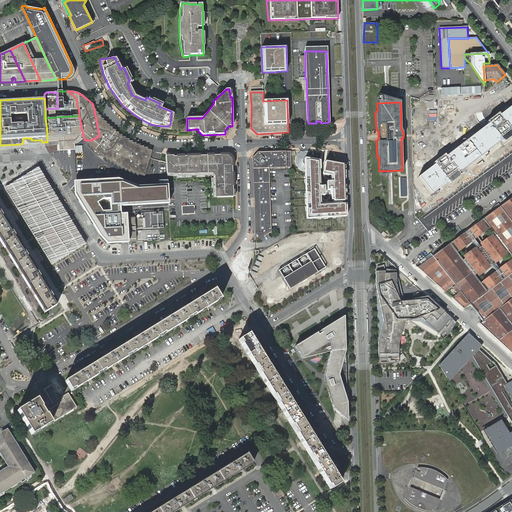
[(511,105),(418,177),(432,195),(511,132),(511,105)]
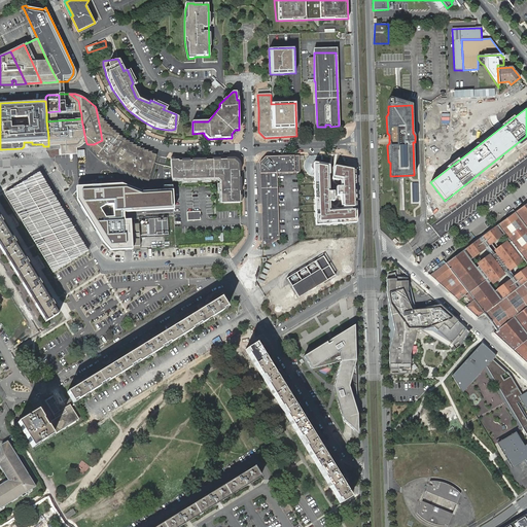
[(65,144),(65,145),(76,144),(81,139),(82,140),(85,142),(86,143),(84,135),(81,118),(75,119),(58,120),(46,121),(48,136),(48,140),(48,145),(60,145),(65,144)]
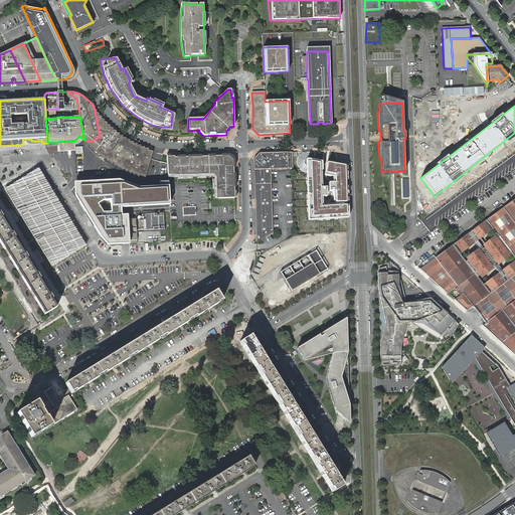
[(110,128),(107,131),(108,132),(109,133),(111,135),(114,137),(117,139),(119,141),(123,143),(123,141),(127,143),(130,145),(133,146),(135,148),(139,150),(143,151),(145,152),(137,175),(145,177),(153,152),(149,151),(143,148),(132,143),(121,136),(114,132),(110,128)]
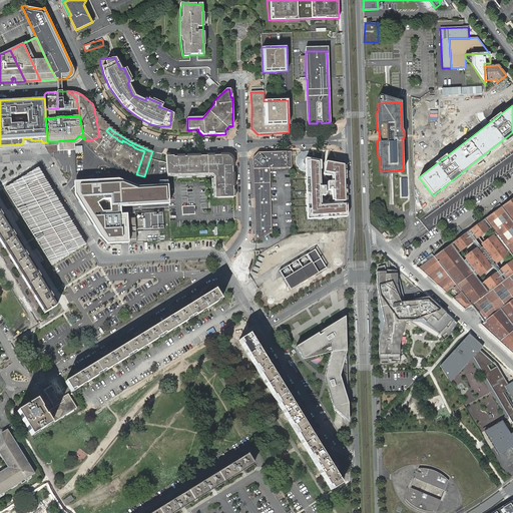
[(95,138),(91,140),(93,148),(95,150),(99,153),(102,155),(102,156),(105,158),(109,160),(112,162),(115,164),(116,164),(120,167),(123,168),(127,170),(131,172),(136,174),(144,151),(142,150),(138,149),(134,147),(132,145),(129,144),(126,142),(122,140),(122,142),(118,140),(116,138),(113,136),(110,134),(108,132),(107,131),(100,135),(99,136),(95,138)]
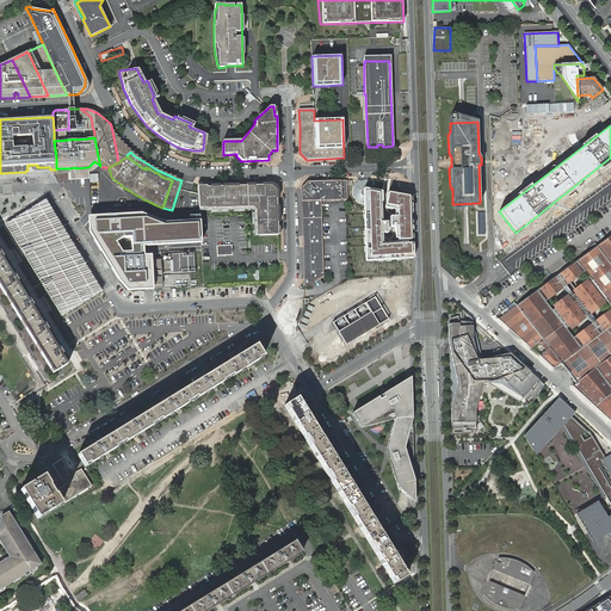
[(302,187),(304,288),(326,275),(323,202),(347,202),(347,185),(347,180),(309,181),(302,187)]
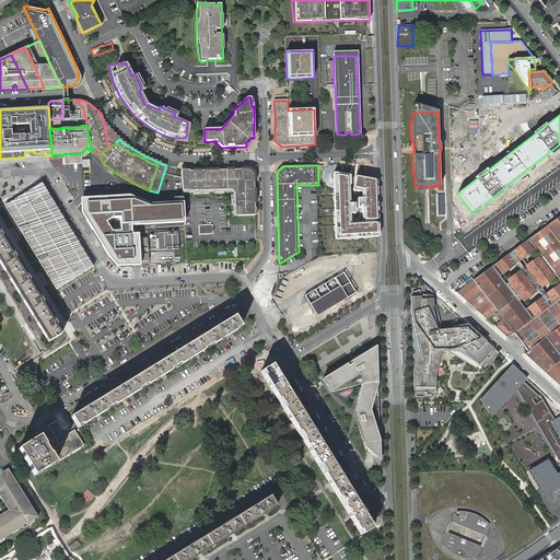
[(241,167),(241,170),(248,170),(254,174),(254,182),(256,182),(255,173),(249,167),(241,167)]
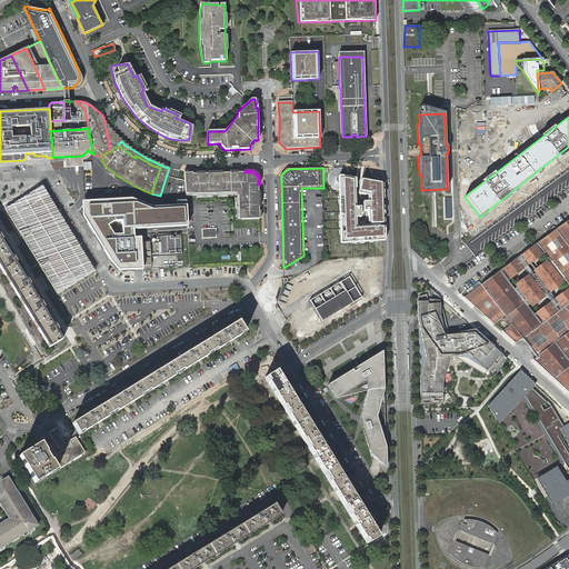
[(185,171),(186,193),(192,193),(200,193),(200,195),(231,193),(231,190),(238,190),(240,190),(240,196),(238,196),(239,211),(241,211),(242,219),(259,219),(259,218),(259,211),(259,207),(258,192),(258,185),(258,177),(252,172),(245,172),(237,172),(230,173),(222,173),(208,173),(205,173),(197,173),(192,173),(192,171),(185,171)]
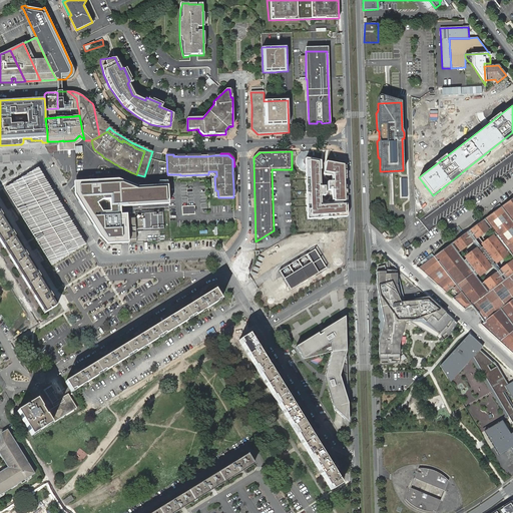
[(321,160),(306,158),(308,219),(348,217),(348,204),(320,205),(319,170),(322,169),(321,160)]
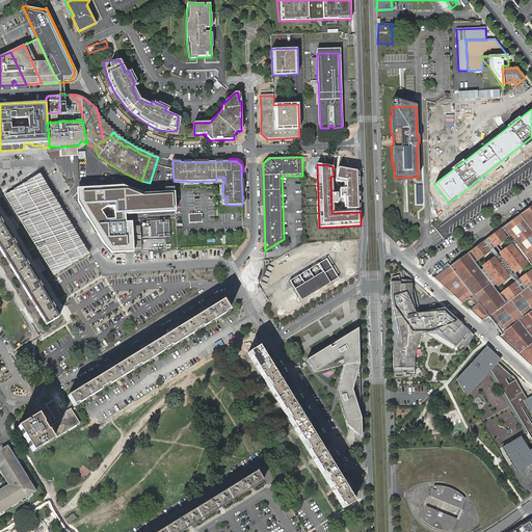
[(358,171),(339,167),(338,178),(347,180),(347,188),(341,188),(341,195),(348,196),(347,209),(360,208),(358,171)]
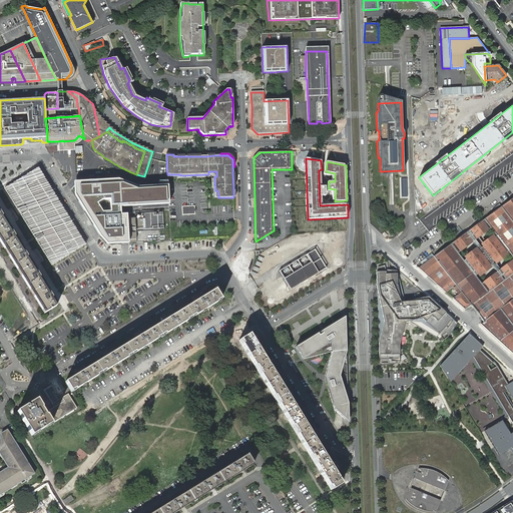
[(61,206),(38,168),(21,178),(4,188),(52,267),(86,245),(61,206)]
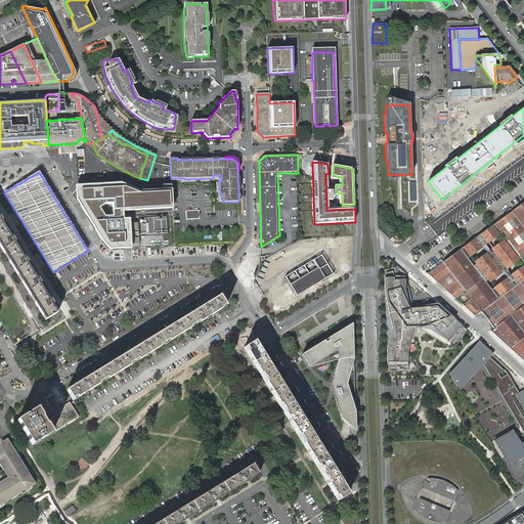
[(451,206),(465,197),(460,189),(446,199),(451,206)]
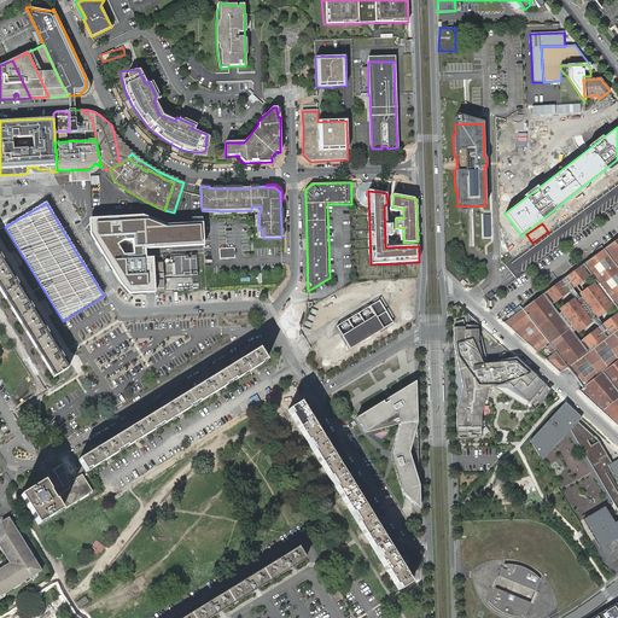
[(617,238),(612,243),(576,270),(523,309),(519,305),(508,314),(511,318),(503,322),(537,354),(547,347),(552,354),(544,360),(559,373),(567,367),(575,378),(582,388),(578,391),(617,426),(617,238)]
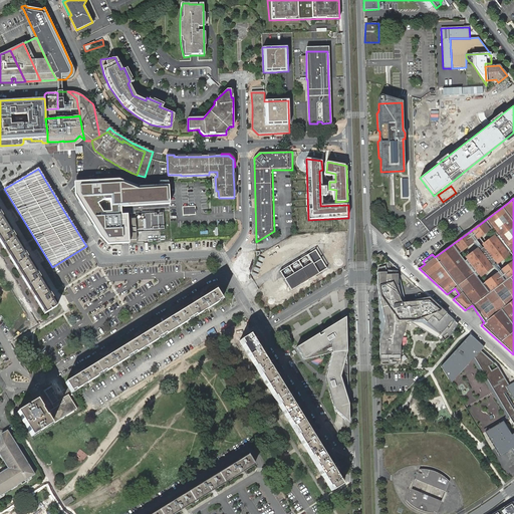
[(438,198),(429,201),(432,208),(441,205),(438,198)]
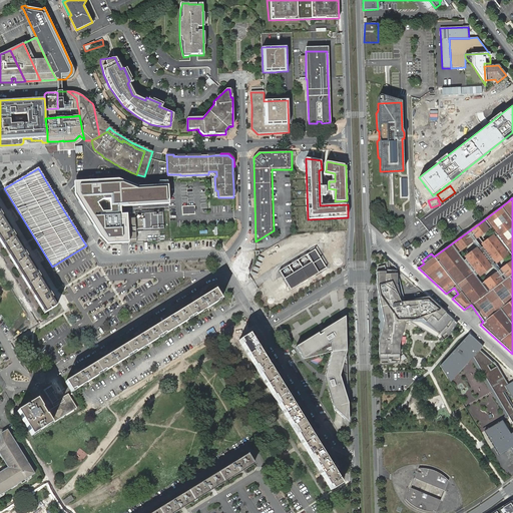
[(194,205),(182,206),(182,214),(195,214),(194,205)]
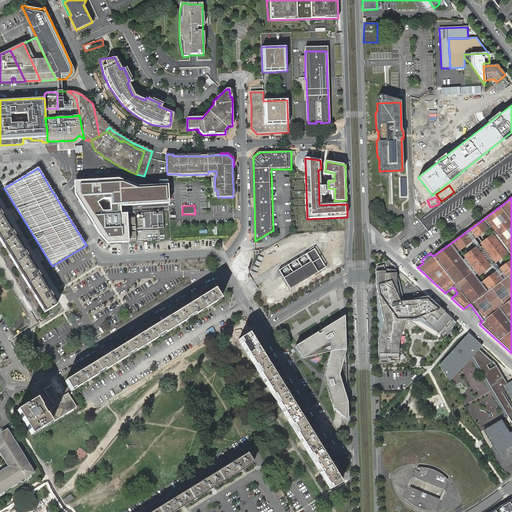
[(490,206),(483,212),(486,215),(494,209),(490,206)]
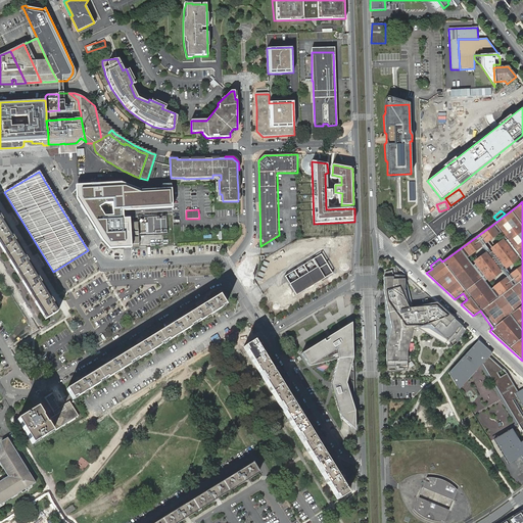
[(167,233),(165,217),(138,218),(139,235),(167,233)]
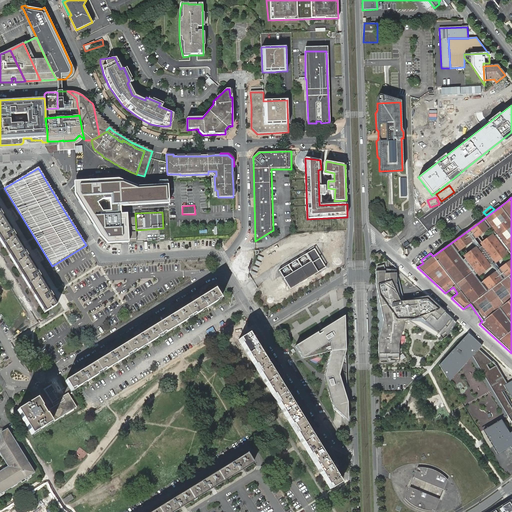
[(135,218),(127,217),(126,239),(135,240),(135,218)]
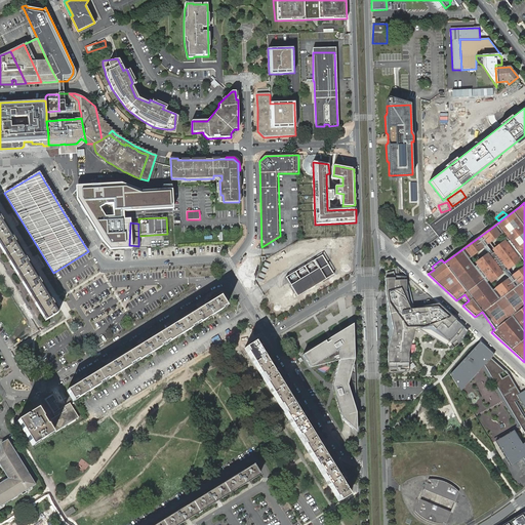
[(10,236),(6,230),(0,234),(0,247),(2,251),(7,258),(19,250),(14,242),(15,242),(12,238),(11,238),(10,236)]
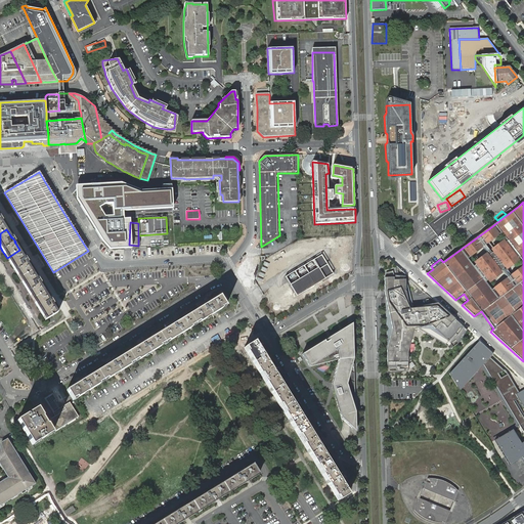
[(15,272),(19,278),(32,271),(27,263),(29,262),(26,258),(25,258),(23,256),(19,250),(7,258),(9,261),(15,272)]
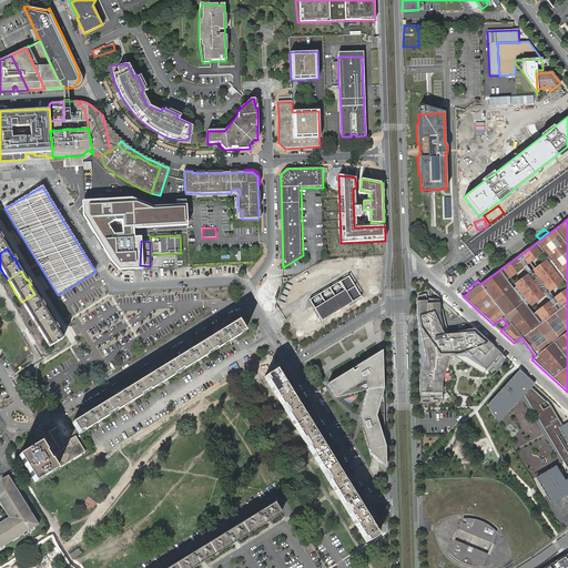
[(348,276),(308,300),(322,321),(361,296),(348,276)]
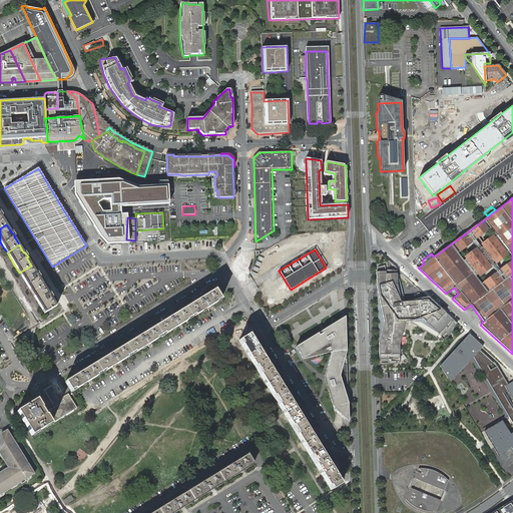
[(389,261),(376,265),(376,271),(377,273),(377,288),(379,343),(379,355),(379,360),(380,365),(388,365),(399,363),(399,362),(399,355),(399,346),(405,323),(410,322),(426,332),(438,340),(440,341),(441,342),(450,335),(457,324),(456,323),(454,320),(445,313),(428,297),(404,302),(397,268),(389,261)]
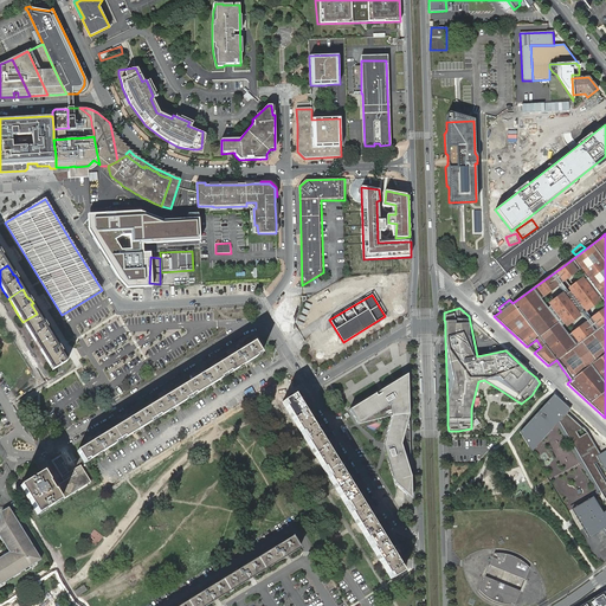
[(32,339),(37,347),(52,337),(46,328),(47,328),(44,322),(43,323),(42,320),(37,314),(23,322),(25,327),(32,339)]
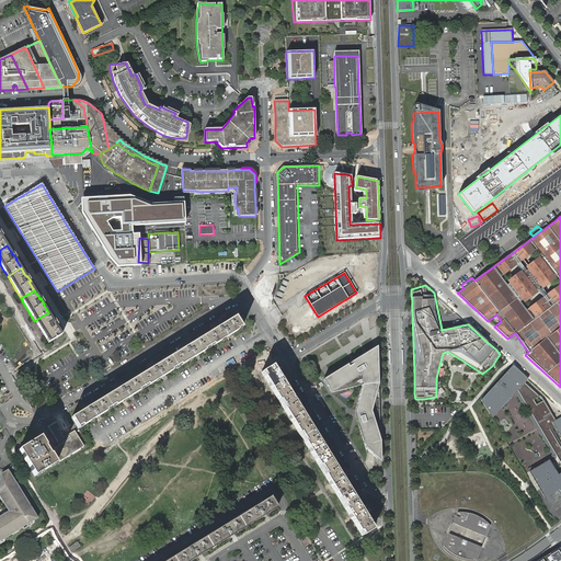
[(48,312),(34,321),(37,324),(44,335),(48,343),(61,334),(59,331),(57,325),(58,325),(55,320),(54,321),(52,319),(48,312)]
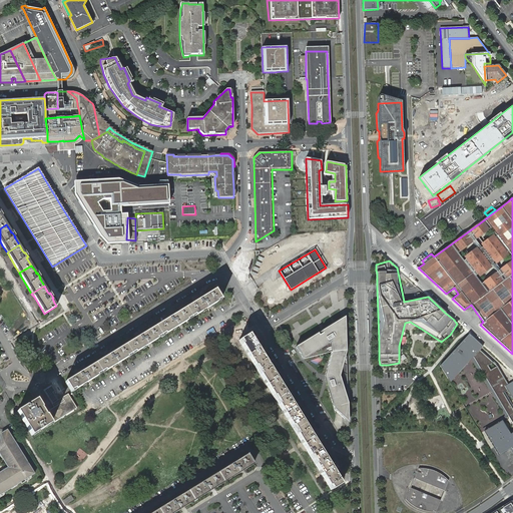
[(214,290),(66,382),(72,393),(144,348),(221,301),(214,290)]
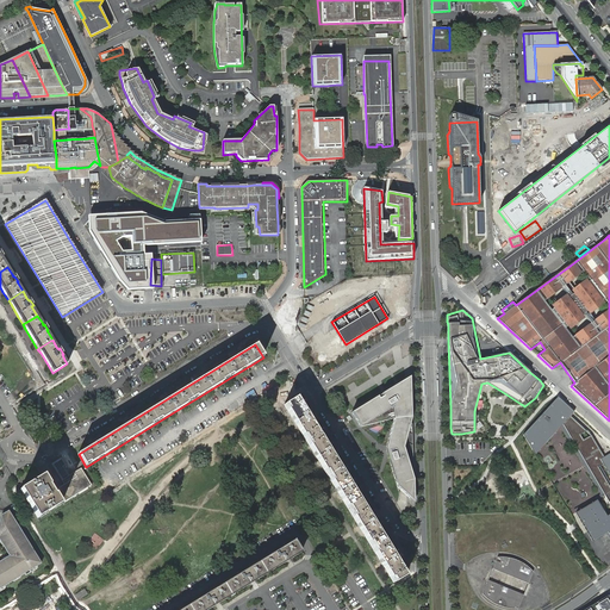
[(398,486),(414,500),(414,496),(412,475),(403,446),(411,414),(411,409),(410,396),(409,374),(383,392),(352,409),(360,424),(392,404),(393,414),(386,448),(398,486)]
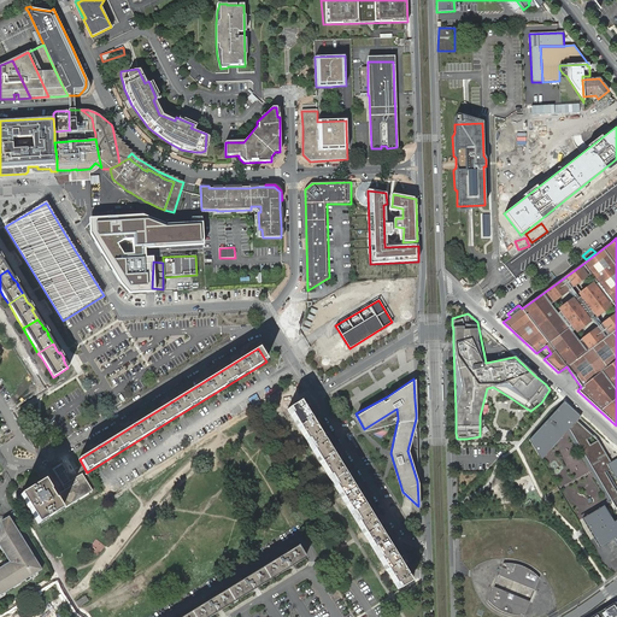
[(305,399),(288,409),(398,586),(415,575),(305,399)]
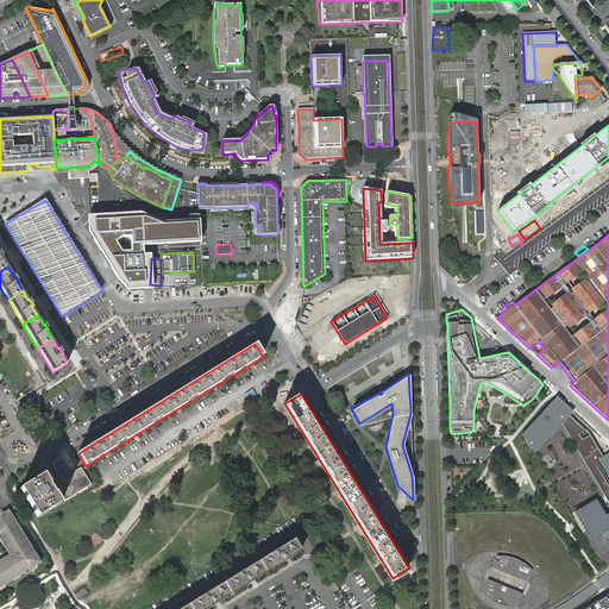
[(573,412),(557,396),(522,434),(534,454),(559,427),(562,425),(603,495),(608,503),(608,513),(606,515),(596,500),(575,512),(591,540),(607,532),(608,534),(608,452),(603,457),(601,453),(590,434),(582,439),(579,434),(585,431),(570,416),(573,412)]
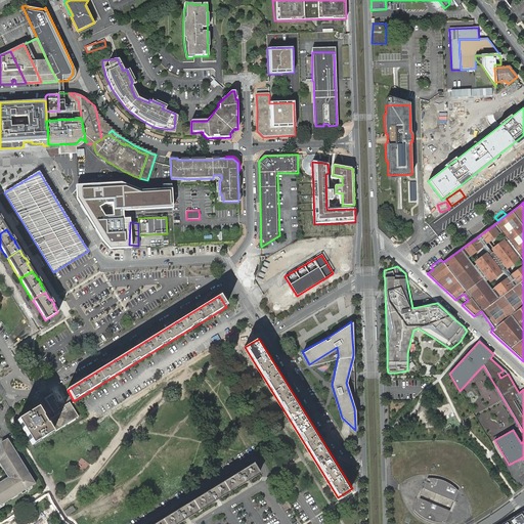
[(493,438),(494,440),(513,430),(519,426),(483,365),(481,367),(516,425),(493,438)]
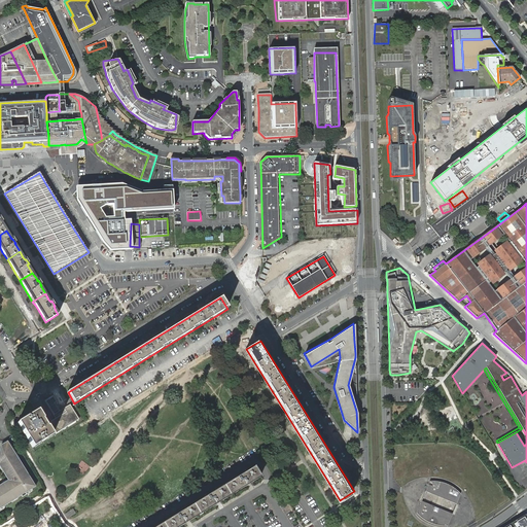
[(18,423),(19,425),(33,448),(53,435),(48,427),(51,425),(56,433),(79,419),(78,418),(73,411),(70,405),(64,409),(62,410),(54,415),(56,419),(50,421),(49,422),(45,425),(42,420),(43,419),(37,411),(28,417),(25,419),(21,421),(18,423)]
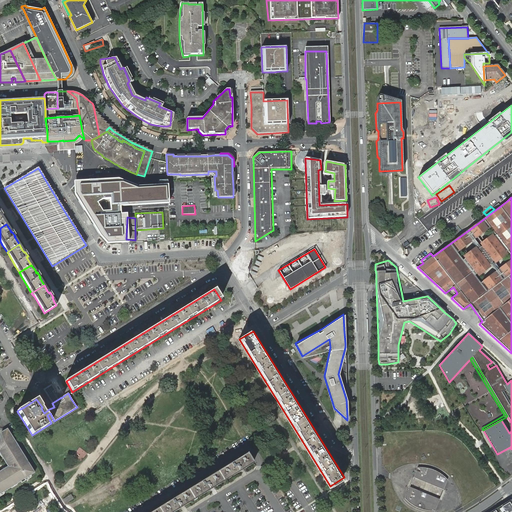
[(0,453),(8,466),(0,471),(0,494),(21,481),(21,483),(29,478),(28,477),(34,473),(7,429),(1,433),(0,432),(0,453)]
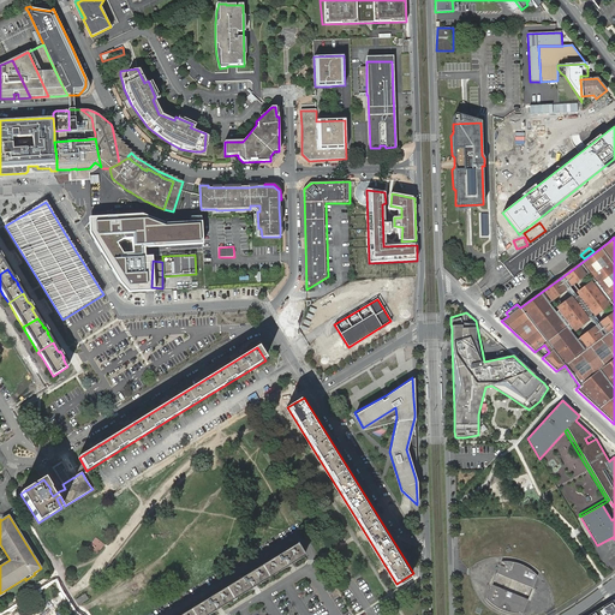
[(297,544),(261,567),(268,579),(288,566),(304,556),(297,544)]
